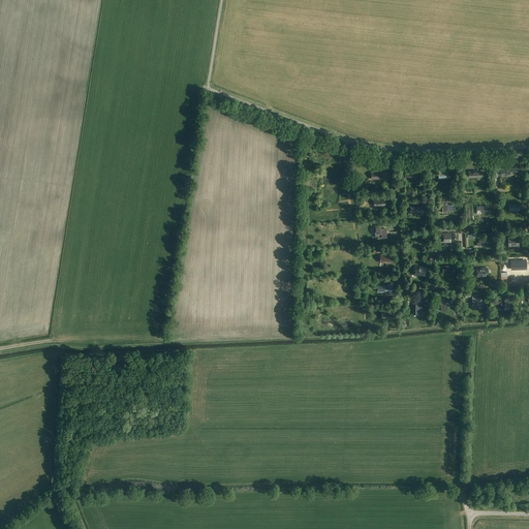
[(378,176),(382,176),(382,179),(385,179),(385,167),(378,168),(378,173),(372,173),(372,179),(378,179),(378,176)]
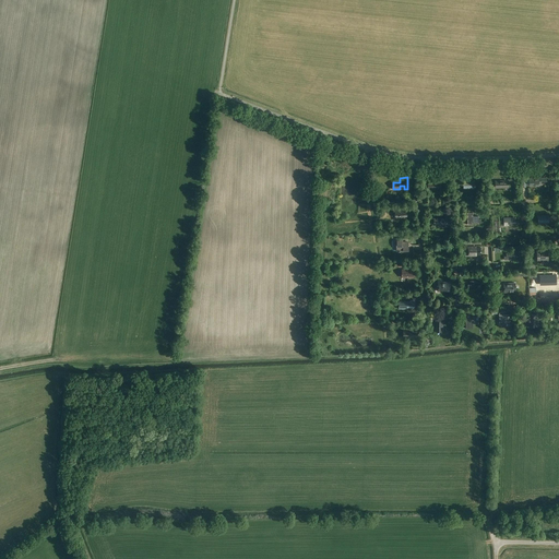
[(467,213),(467,221),(467,225),(472,225),(472,223),(480,223),(480,219),(478,219),(478,216),(473,216),(473,213),(467,213)]
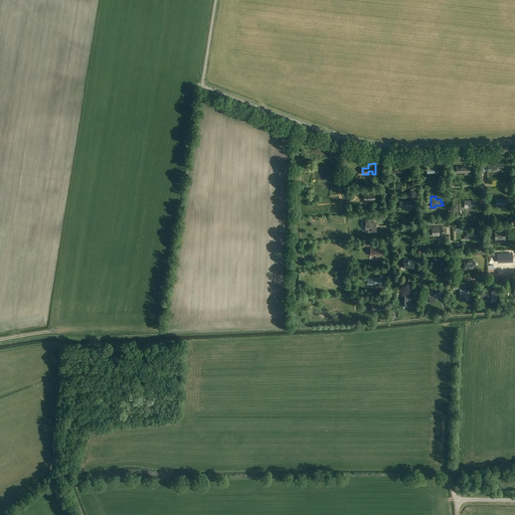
[(412,208),(412,206),(414,206),(414,199),(409,199),(409,201),(399,201),(399,206),(406,206),(406,209),(412,208)]
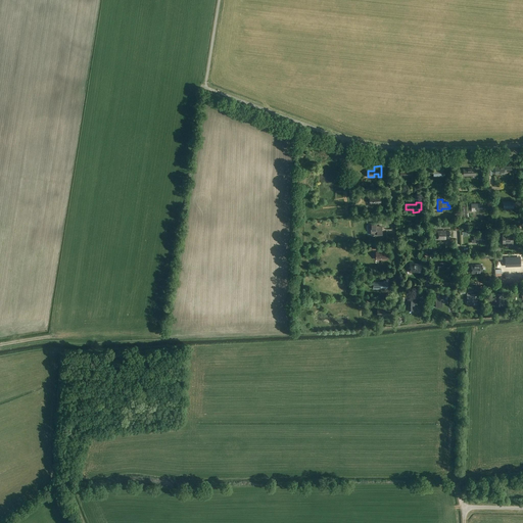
[(371,233),(372,235),(373,235),(373,236),(382,235),(382,232),(382,230),(377,230),(377,227),(377,223),(371,223),(371,227),(371,233)]
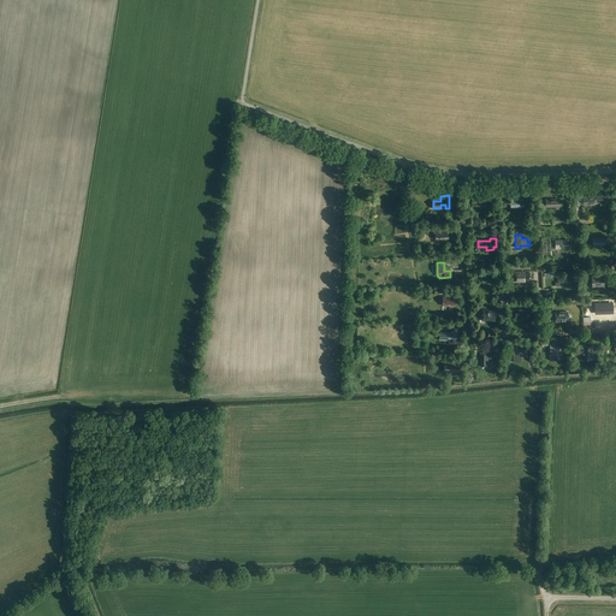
[(603,277),(592,277),(592,288),(603,288),(603,277)]
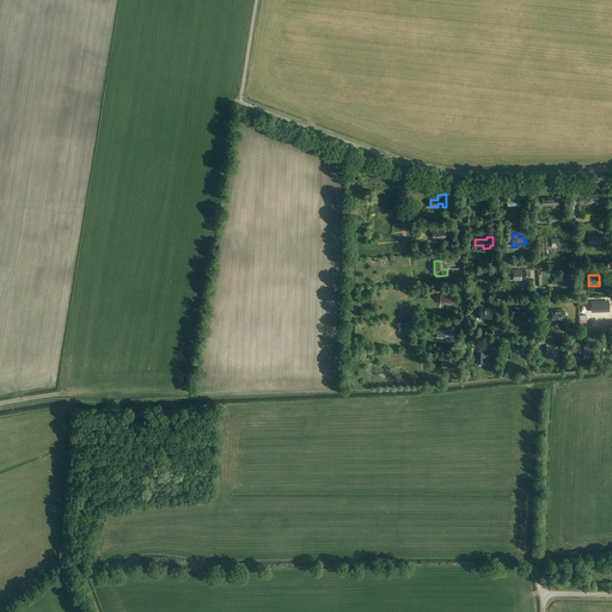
[(527,311),(527,307),(527,305),(522,305),(522,307),(515,307),(515,311),(513,311),(513,314),(522,314),(522,312),(527,311)]
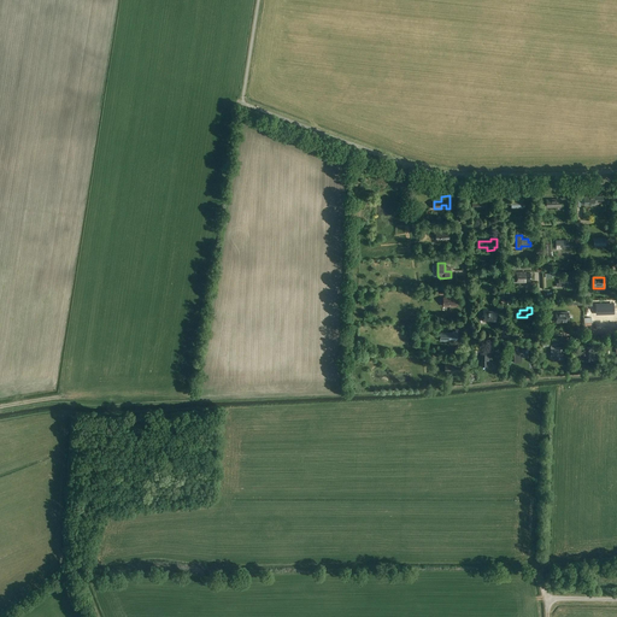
[(483,311),(483,322),(497,321),(497,311),(483,311)]
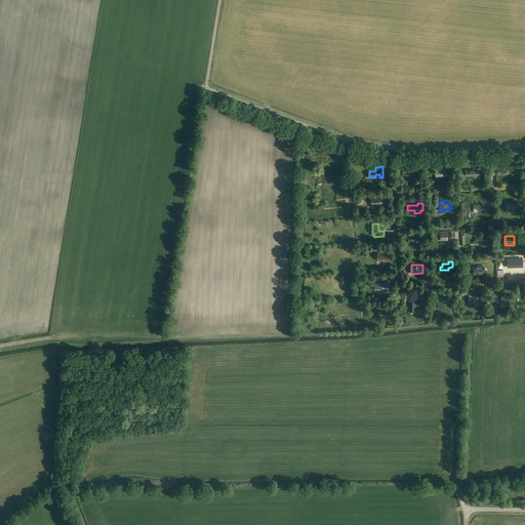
[(469,293),(469,296),(469,303),(472,303),(472,307),(476,307),(475,305),(479,305),(479,295),(475,295),(473,296),(473,293),(469,293)]
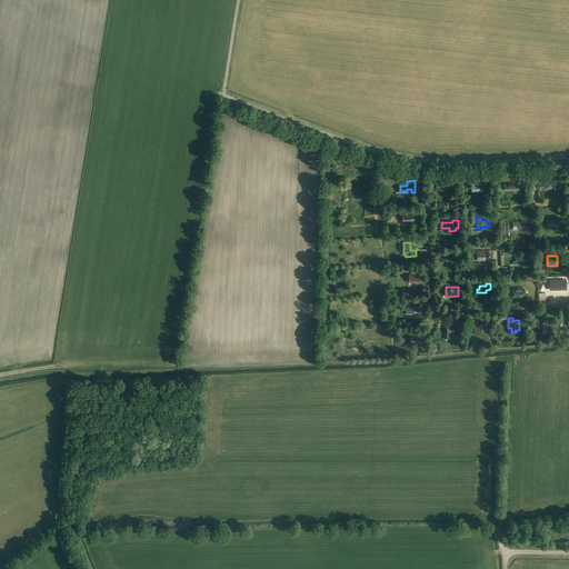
[(547,319),(537,320),(537,328),(540,328),(540,332),(548,331),(547,319)]
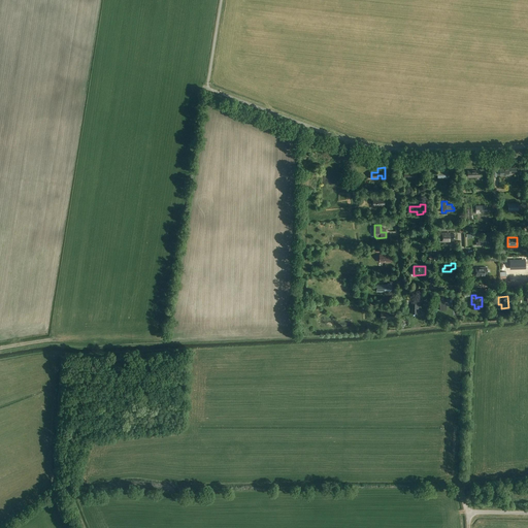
[(381,319),(388,319),(394,319),(394,312),(394,311),(385,311),(384,311),(384,309),(381,309),(381,312),(381,319)]
